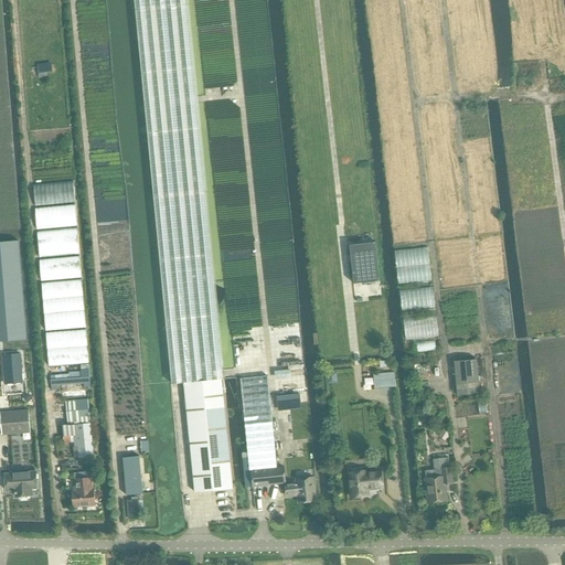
[(135,0),(172,384),(184,383),(222,379),(223,379),(210,233),(187,0),(135,0)]
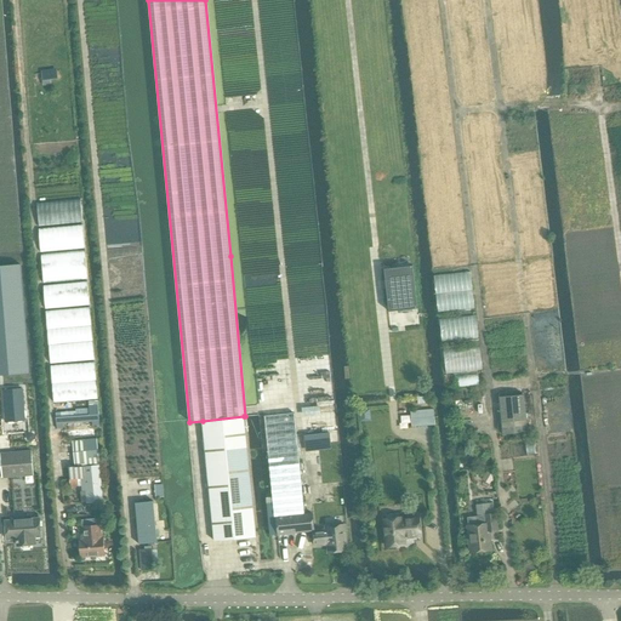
[(0,375),(29,374),(21,265),(0,266),(0,375)]
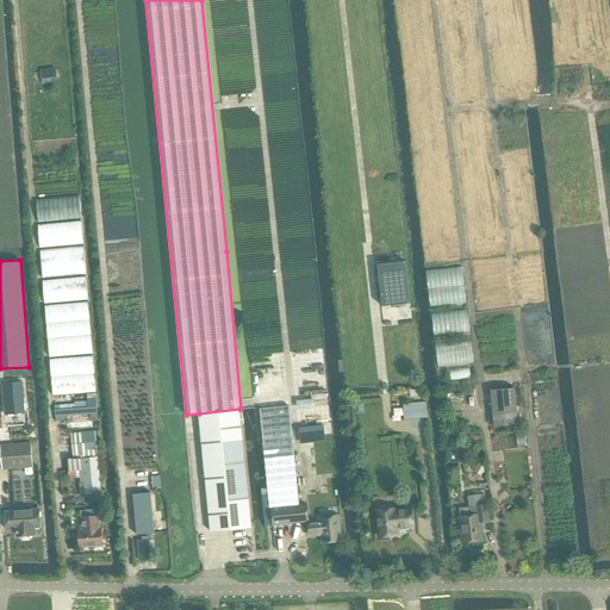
[(410,304),(405,261),(403,261),(377,265),(381,306),(410,304)]
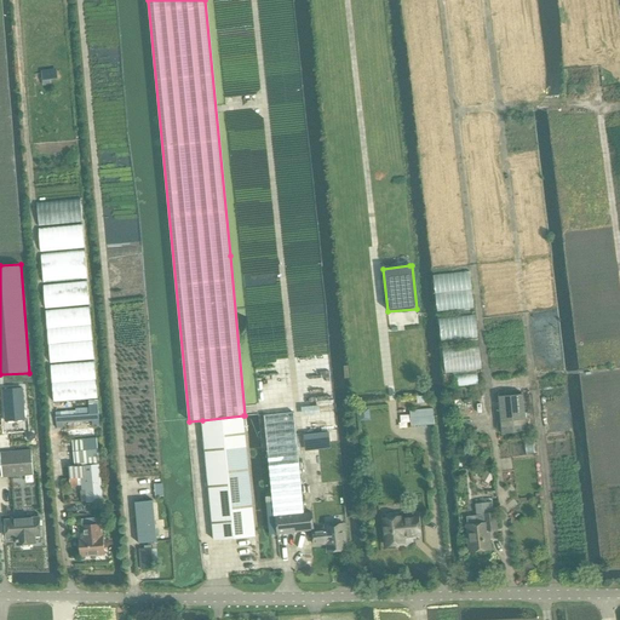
[(24,417),(26,415),(24,411),(23,411),(22,389),(4,390),(5,412),(4,413),(5,418),(6,419),(6,422),(24,420),(24,417)]
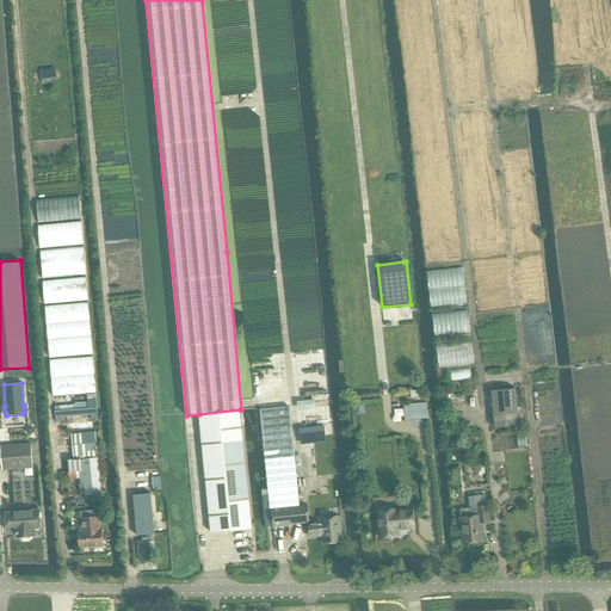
[(492,392),(495,427),(519,425),(516,389),(492,392)]
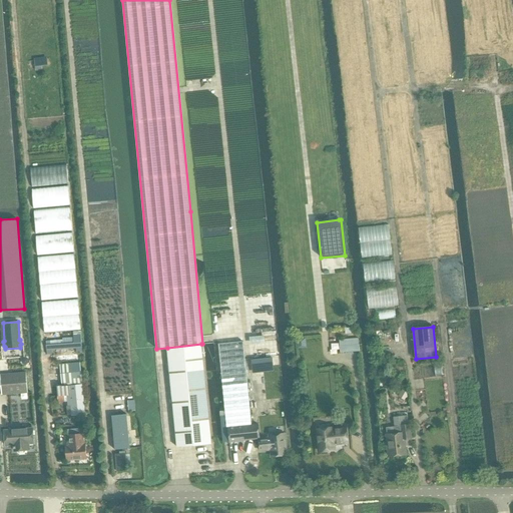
[(340,340),(341,353),(359,351),(358,339),(340,340)]
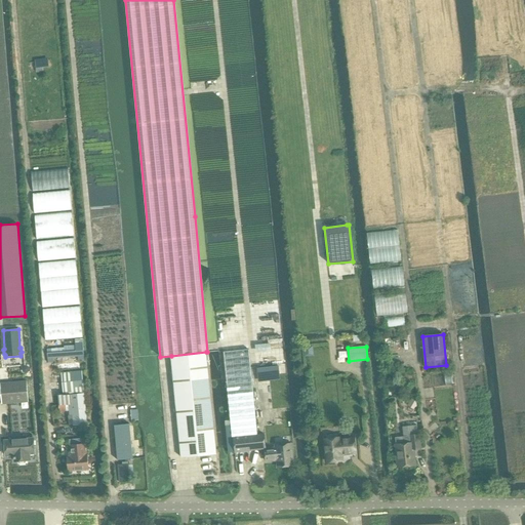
[(249,350),(224,352),(231,421),(225,421),(229,452),(230,452),(235,451),(236,452),(263,449),(265,449),(266,449),(265,434),(257,435),(249,350)]
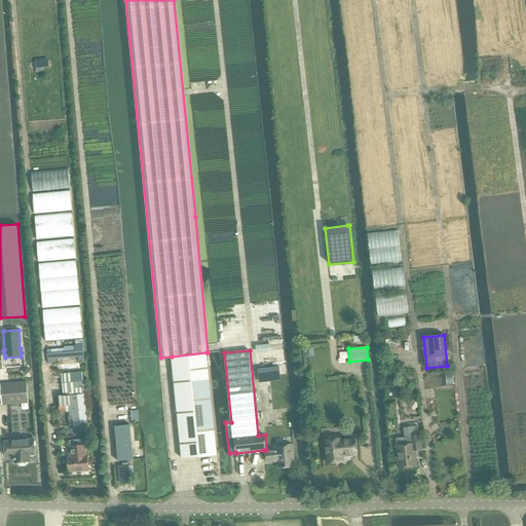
[(53,363),(53,359),(78,358),(78,361),(84,361),(83,351),(65,352),(47,353),(48,364),(53,363)]
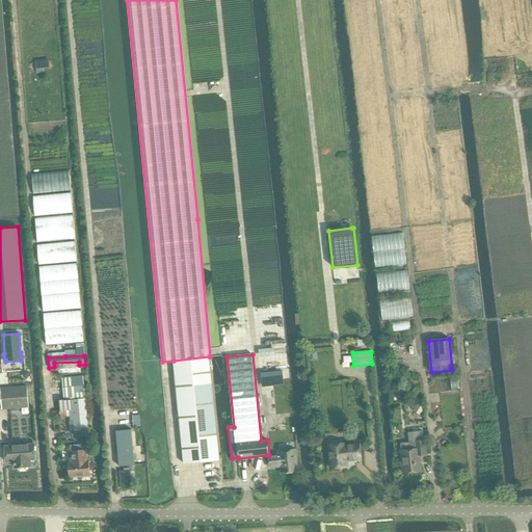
[(174,361),(184,462),(219,459),(209,356),(174,361)]
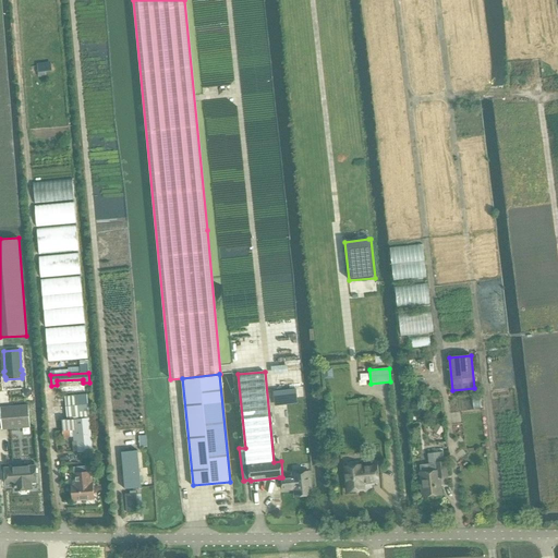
[(295,390),(274,392),(275,400),(296,398),(295,390)]
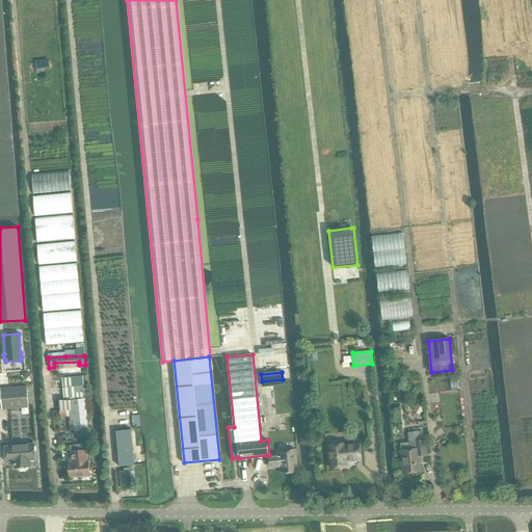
[(62,378),(63,388),(64,400),(85,398),(84,386),(83,376),(62,378)]
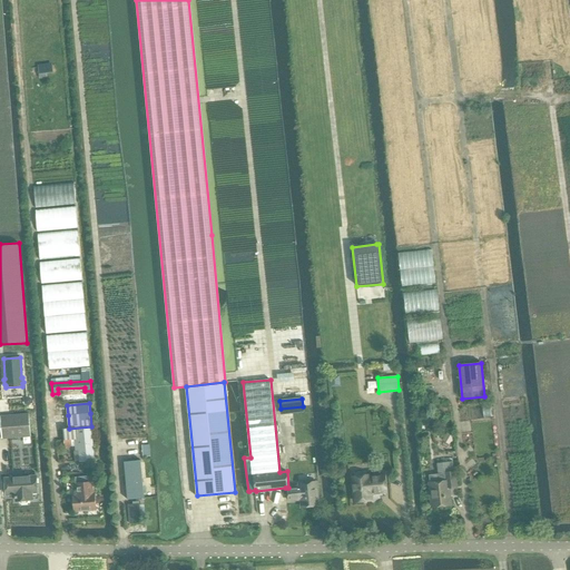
[(0,416),(2,439),(31,436),(29,414),(0,416)]
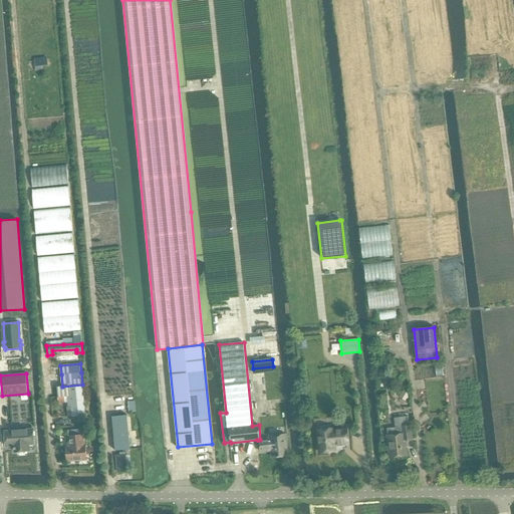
[(62,387),(57,387),(58,397),(67,396),(67,402),(68,407),(71,407),(72,416),(85,415),(82,384),(62,387)]
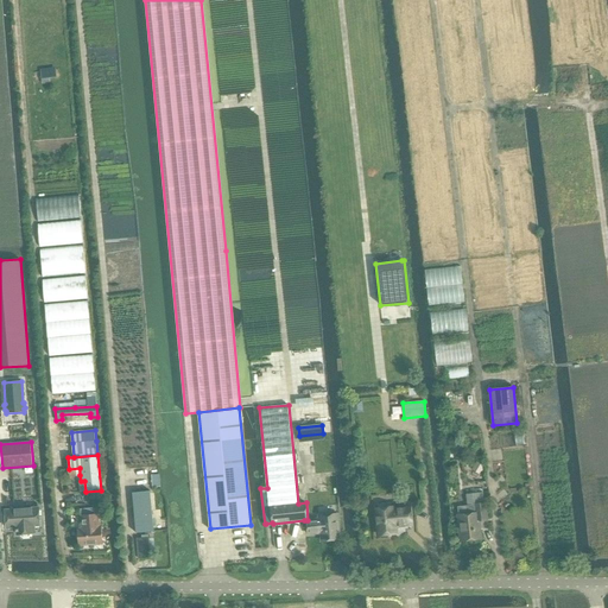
[(472,470),(479,475),(483,466),(476,461),(472,470)]
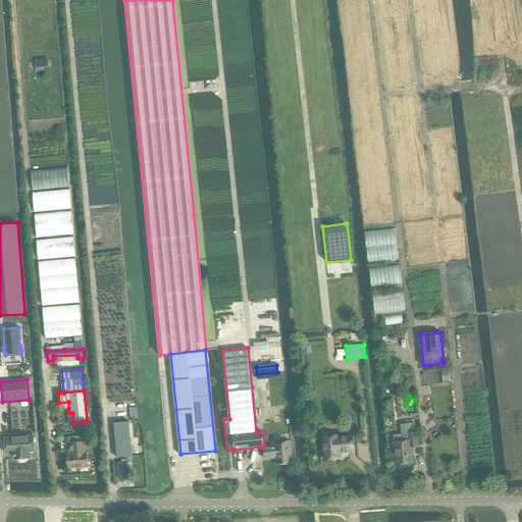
[(113,423),(116,458),(132,456),(128,421),(113,423)]
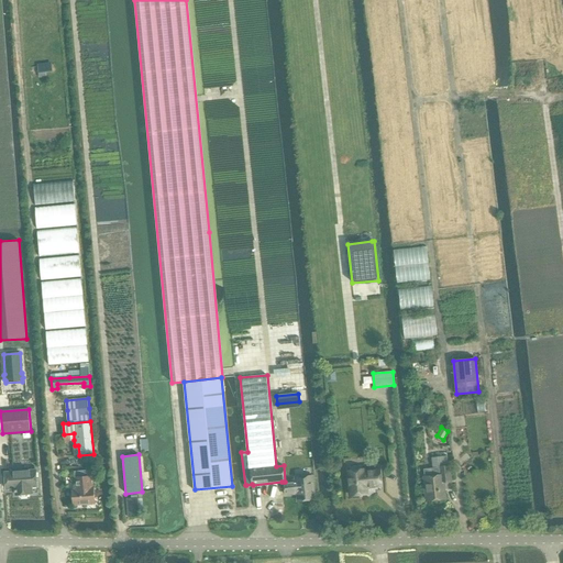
[(434,468),(424,470),(424,477),(427,501),(446,499),(444,482),(452,481),(450,465),(449,466),(448,456),(438,457),(439,468),(434,468)]
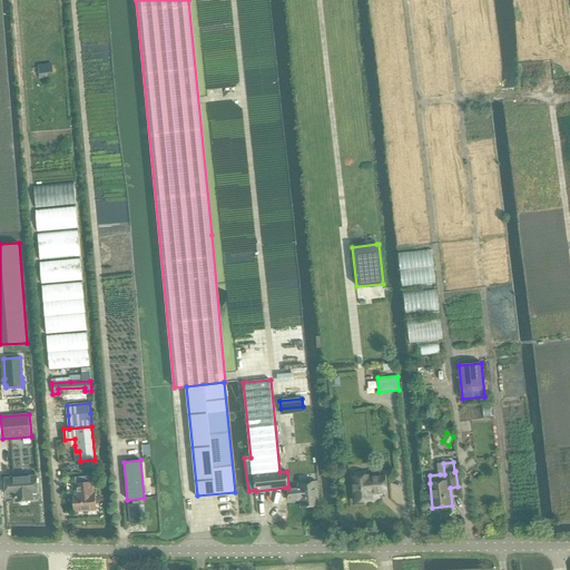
[(32,500),(32,493),(38,492),(37,475),(6,478),(7,495),(16,494),(16,501),(20,501),(21,503),(28,502),(29,500),(32,500)]
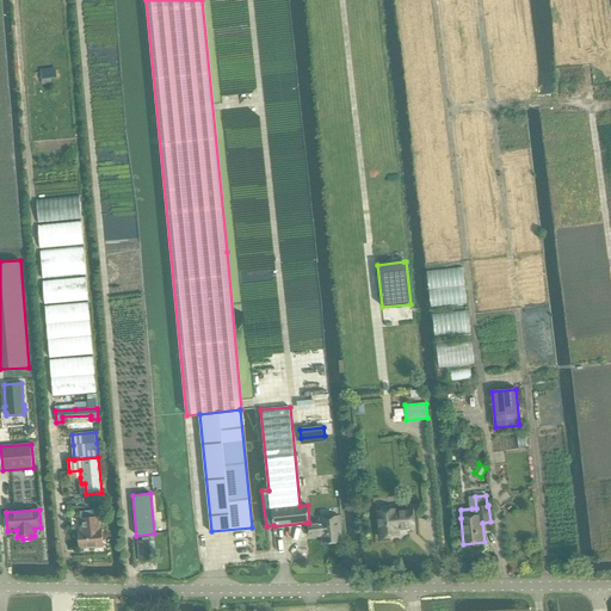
[(377,512),(380,537),(397,536),(397,529),(414,526),(412,510),(395,512),(395,510),(377,512)]
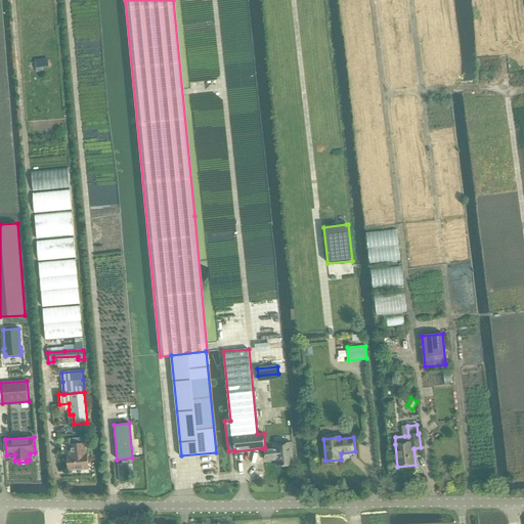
[(67,463),(67,464),(67,466),(69,467),(69,471),(88,469),(87,453),(86,453),(85,443),(84,438),(71,439),(71,444),(72,454),(68,455),(68,460),(67,461),(67,463)]
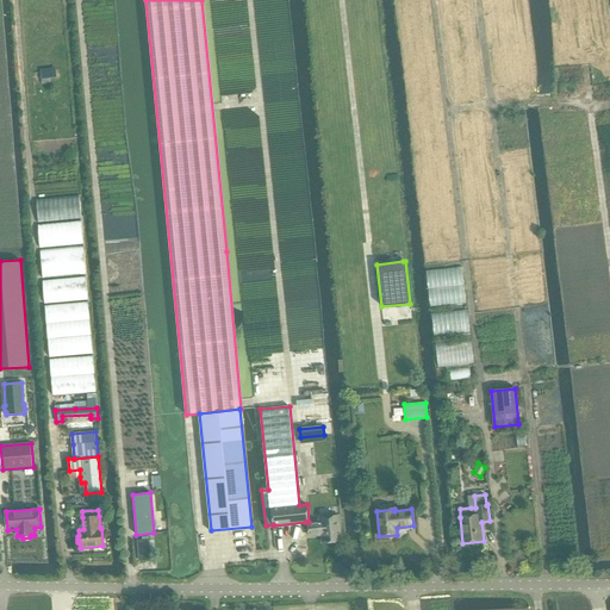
[(309,522),(307,522),(310,536),(322,535),(323,543),(342,541),(340,516),(321,517),(321,521),(309,522)]
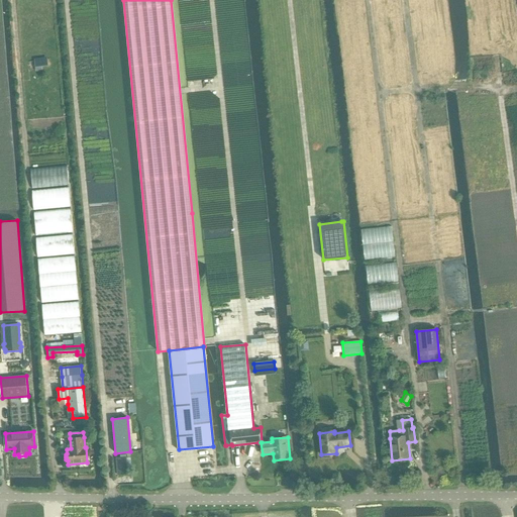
[(116,457),(118,475),(128,475),(127,456),(116,457)]
